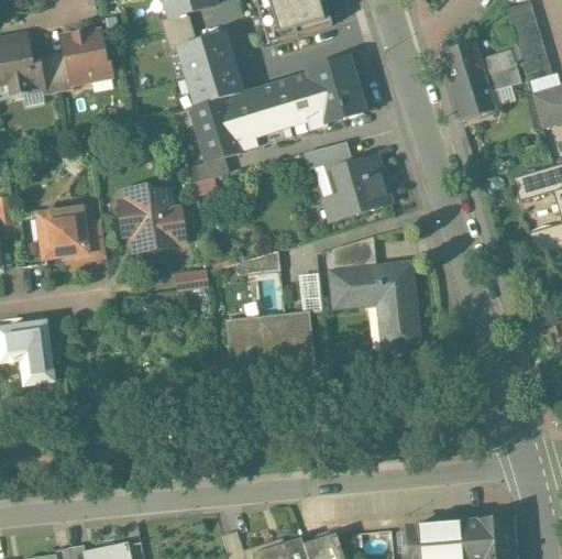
[(168,0),(174,14),(220,1),(220,0),(168,0)]
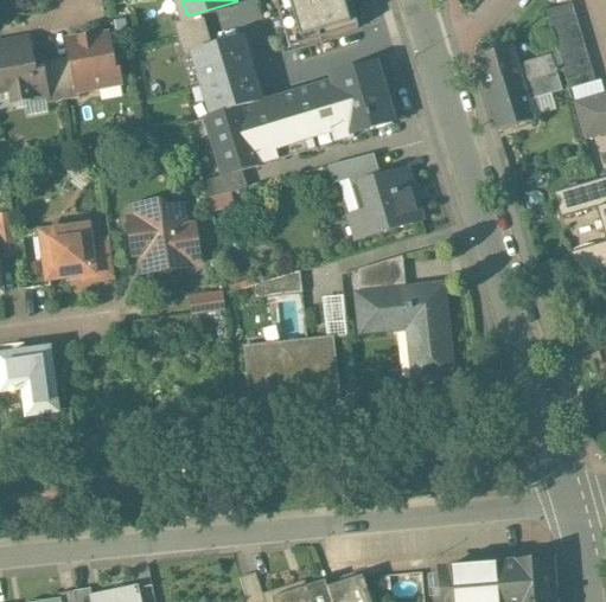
[(300,0),(310,26),(358,12),(353,0),(300,0)]
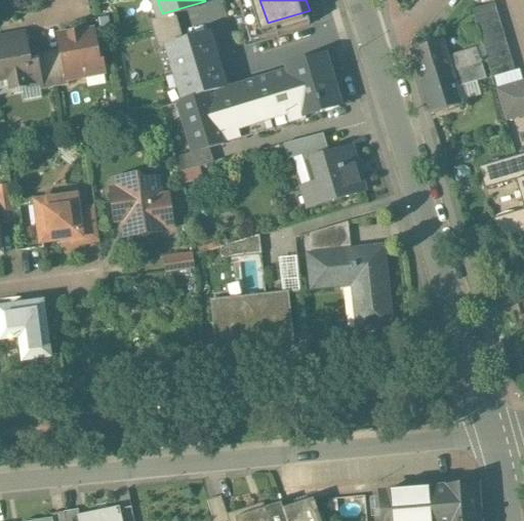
[(495,0),(473,7),(476,18),(498,12),(495,0)]
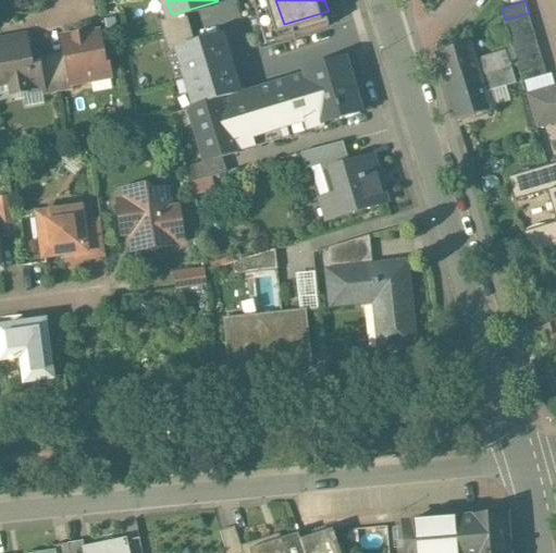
[(529,13),(505,20),(509,32),(533,25),(529,13)]
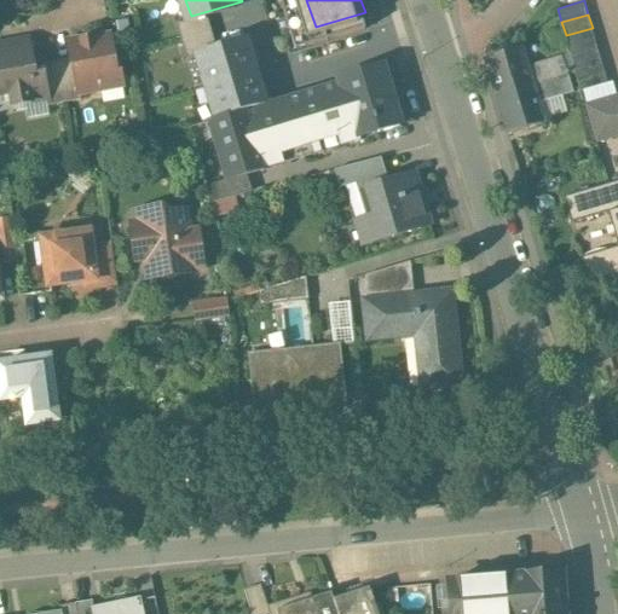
[(593,28),(566,35),(570,48),(596,41),(593,28)]
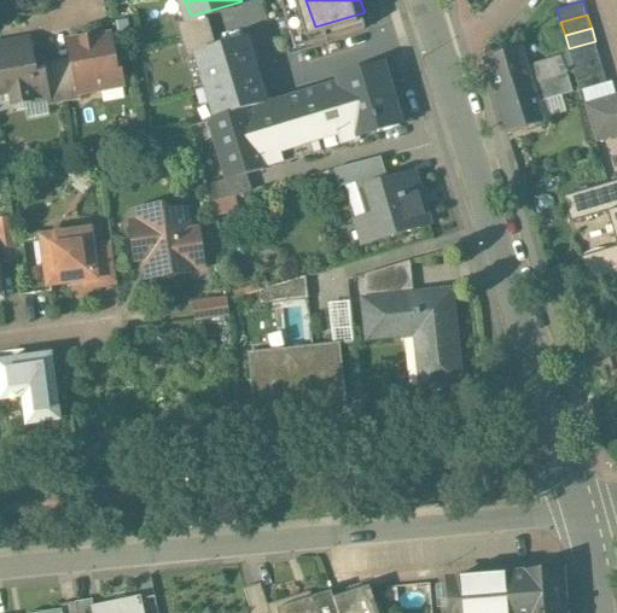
[(192,48),(202,81),(261,64),(251,31),(192,48)]
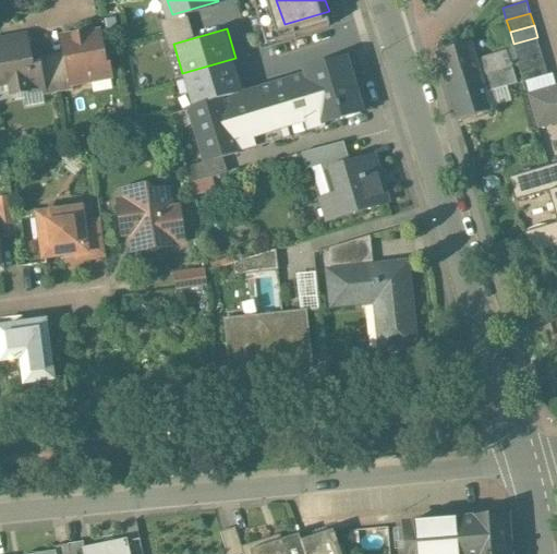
[(99,31),(81,34),(81,36),(63,39),(65,49),(71,81),(72,81),(96,76),(95,72),(110,70),(106,49),(103,49),(99,31)]
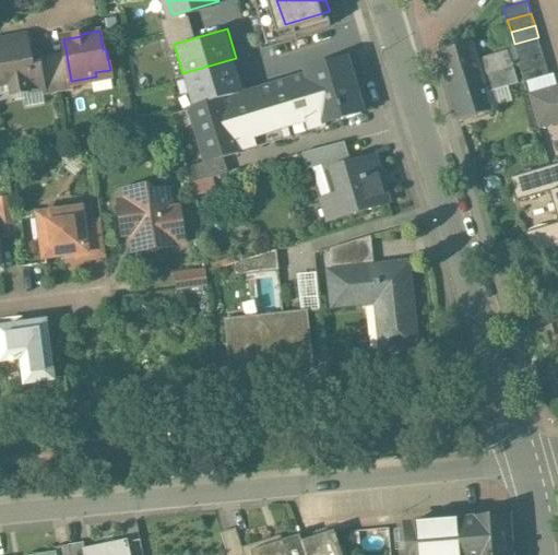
[(26,33),(0,37),(0,80),(0,82),(7,81),(11,84),(12,92),(30,89),(42,86),(44,86),(38,55),(37,51),(30,54),(26,33)]
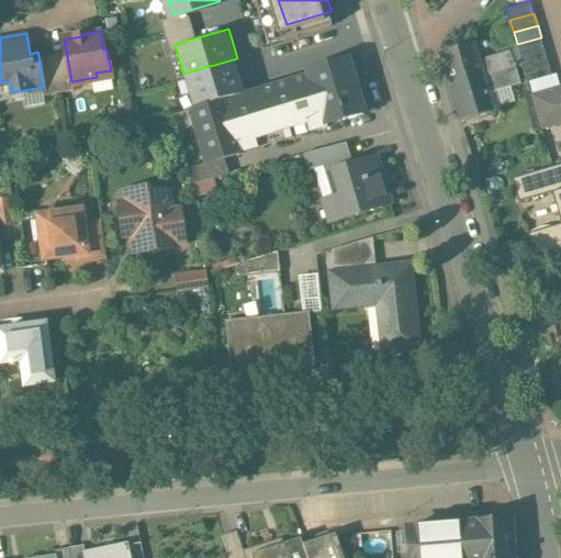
[(541,37),(517,44),(522,60),(528,80),(552,74),(541,37)]
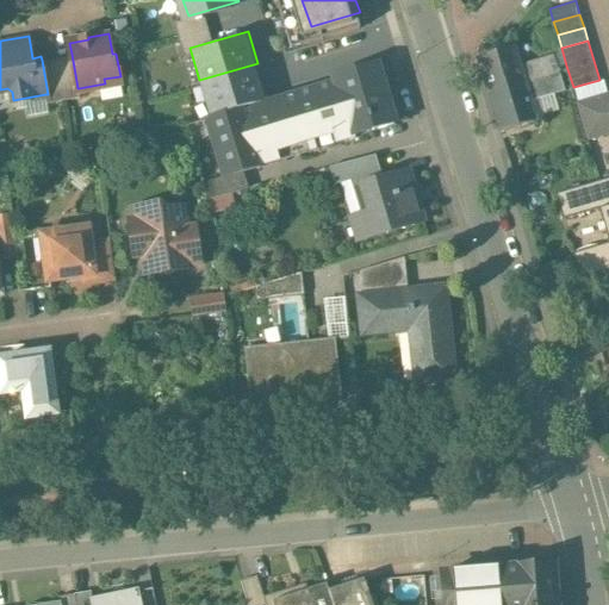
[(514,44),(479,55),(491,91),(524,80),(520,63),(514,44)]
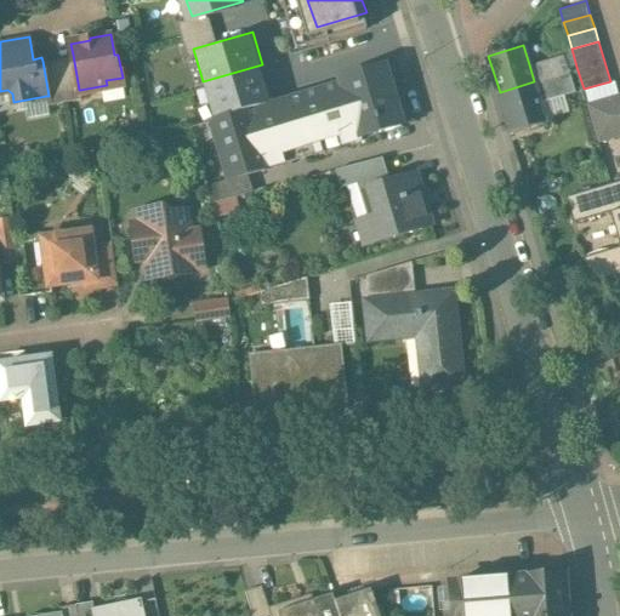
[(564,53),(547,58),(552,75),(569,69),(564,53)]
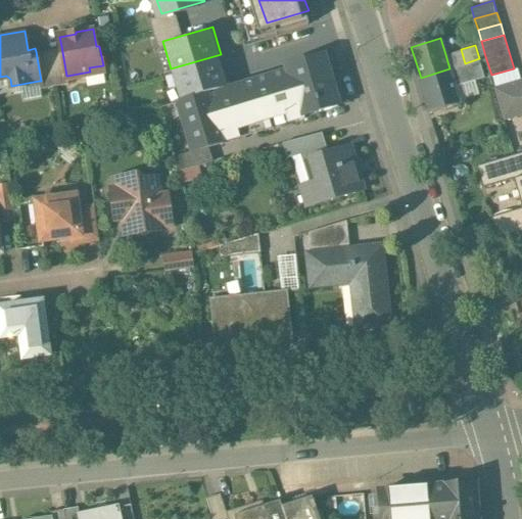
[(61,46),(48,49),(54,85),(69,82),(67,76),(66,76),(61,46)]
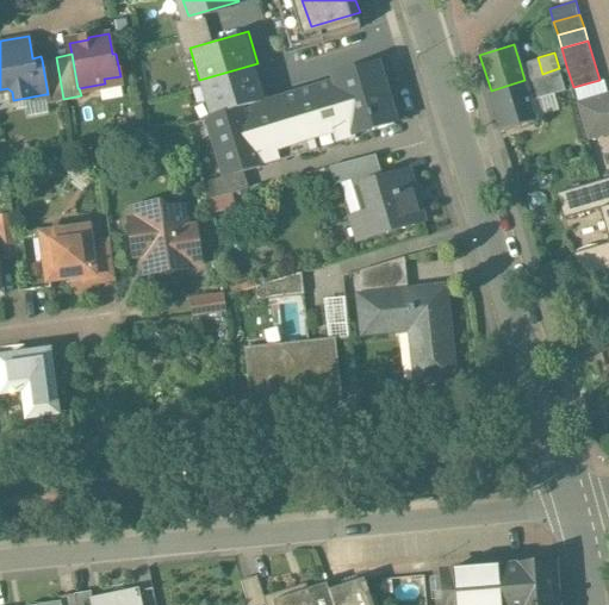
[(56,57),(42,60),(48,94),(45,94),(48,101),(63,99),(56,57)]
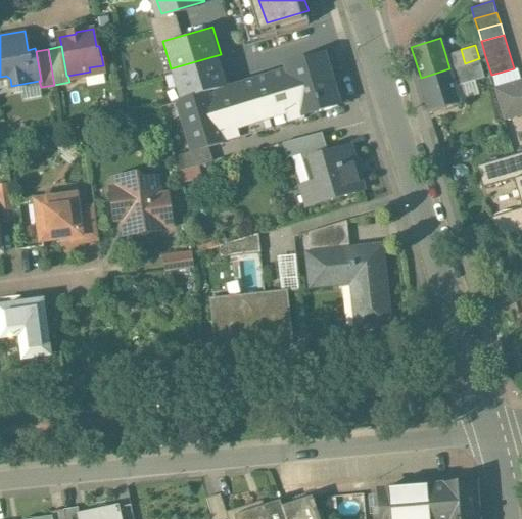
[(461,49),(445,54),(449,68),(465,63),(461,49)]
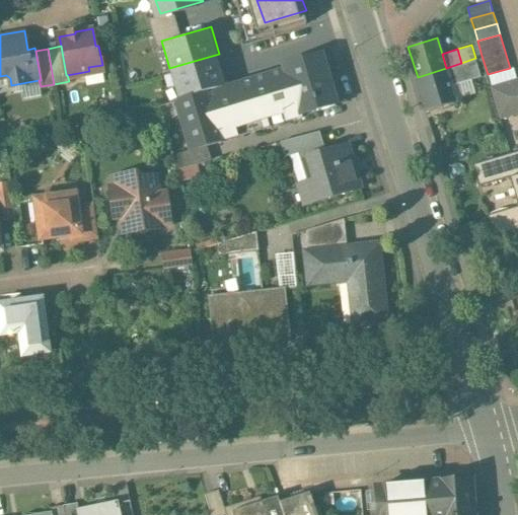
[(320,52),(285,63),(286,66),(300,114),(301,114),(336,103),(331,91),(341,89),(334,68),(330,69),(329,64),(324,65),(320,52)]
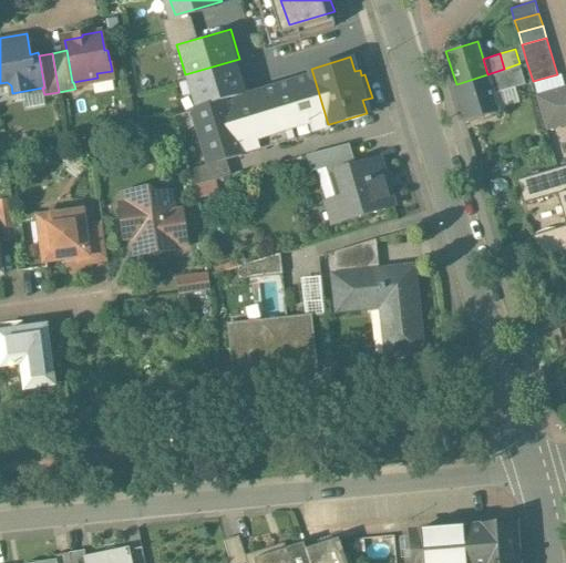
[(185,74),(194,104),(248,89),(239,59),(185,74)]
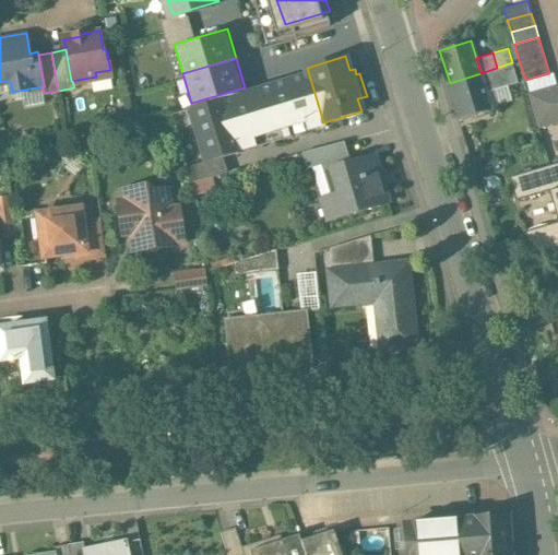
[(512,62),(497,68),(502,84),(519,79),(513,62),(512,62)]
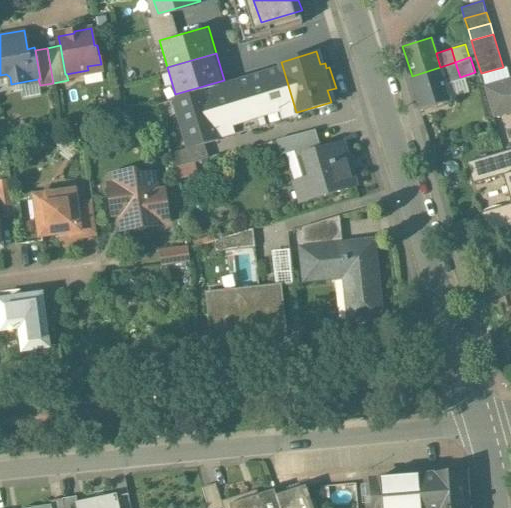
[(455,62),(440,67),(445,82),(460,77),(455,62)]
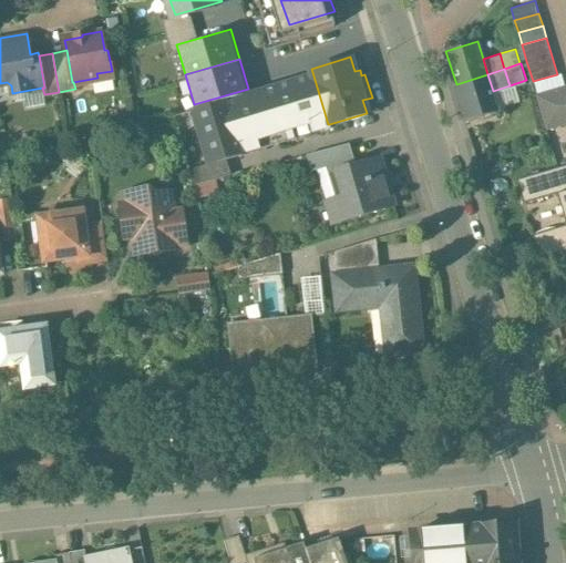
[(312,72),(193,109),(208,162),(240,152),(240,153),(330,125),(329,124),(328,124),(312,72)]
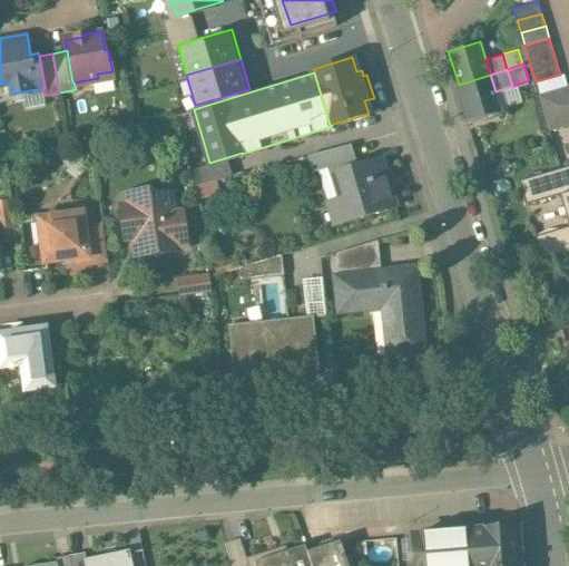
[(490,75),(459,85),(468,119),(501,109),(496,91),(490,75)]
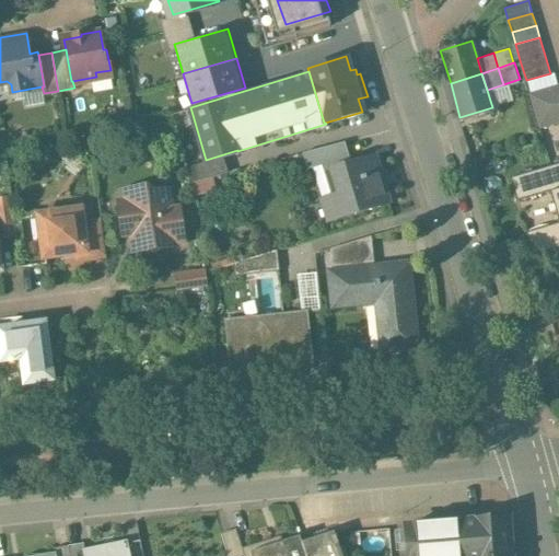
[(558,83),(531,93),(540,126),(558,120),(558,83)]
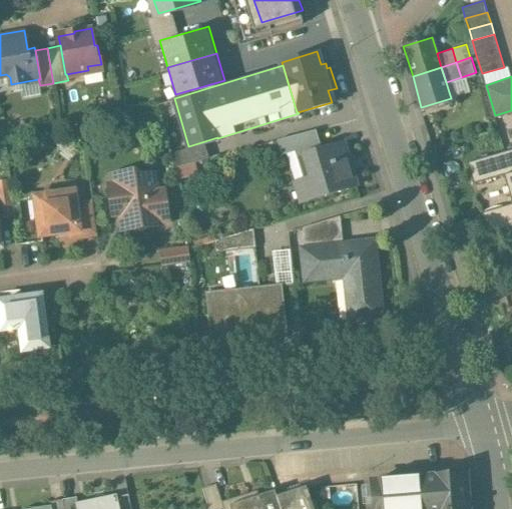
[(174,98),(157,103),(174,165),(221,153),(217,138),(217,137),(188,146),(174,98)]
